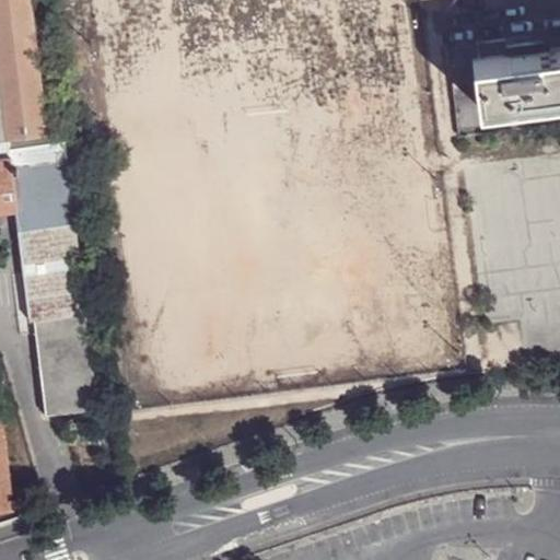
[(0,0),(0,137),(49,128),(31,0),(0,0)]
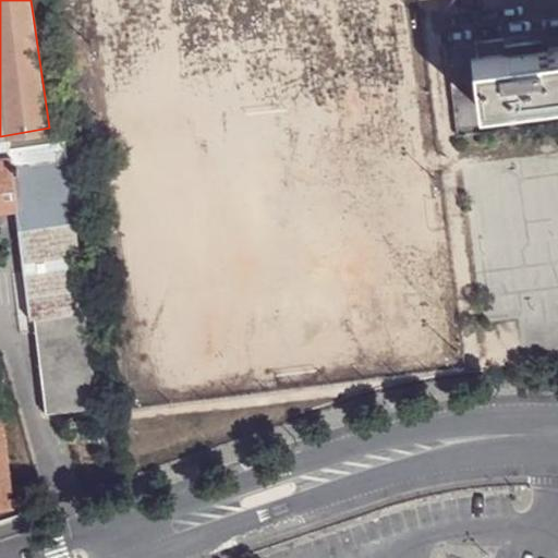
[(507,47),(508,55),(544,49),(543,41),(507,47)]
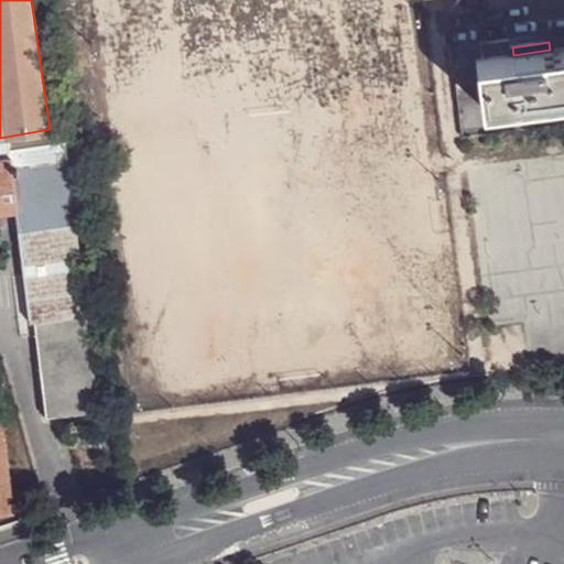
[(490,106),(563,96),(563,47),(550,50),(513,55),(485,60),(490,106)]
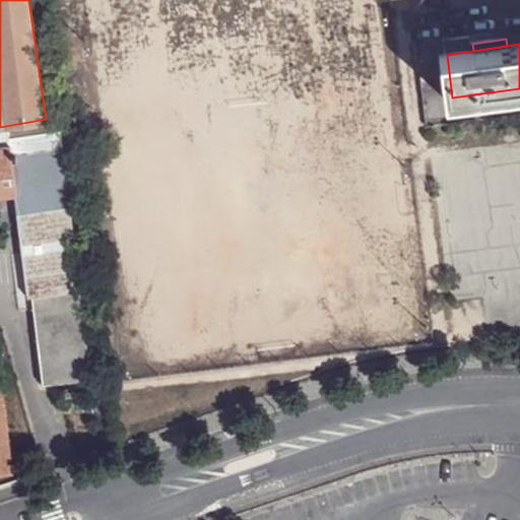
[(446,99),(452,98),(447,55),(441,55),(446,99)]
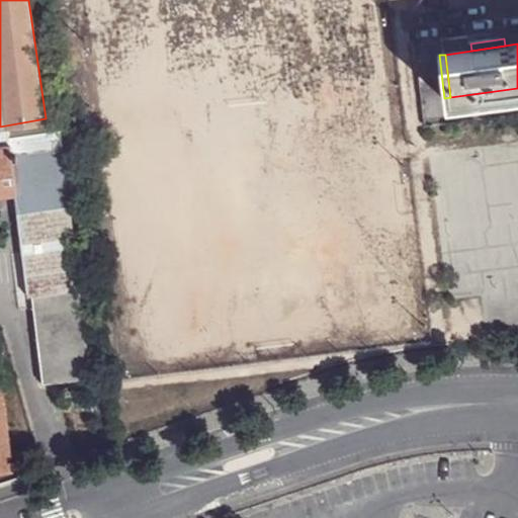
[(71,115),(46,118),(47,130),(63,128),(64,146),(66,163),(76,162),(71,115)]
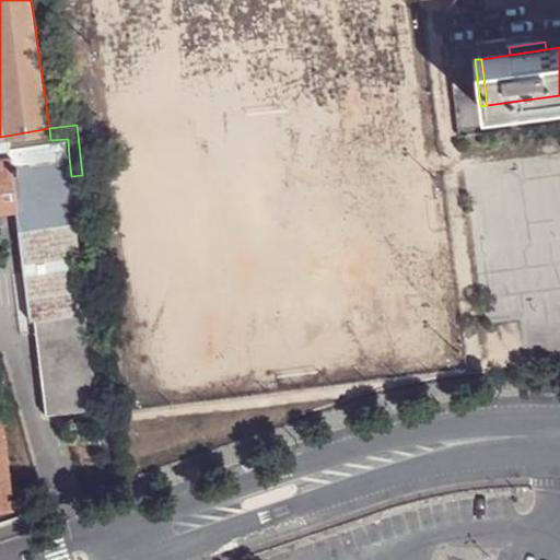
[(49,128),(0,137),(0,149),(0,154),(10,153),(9,147),(50,140),(49,128)]
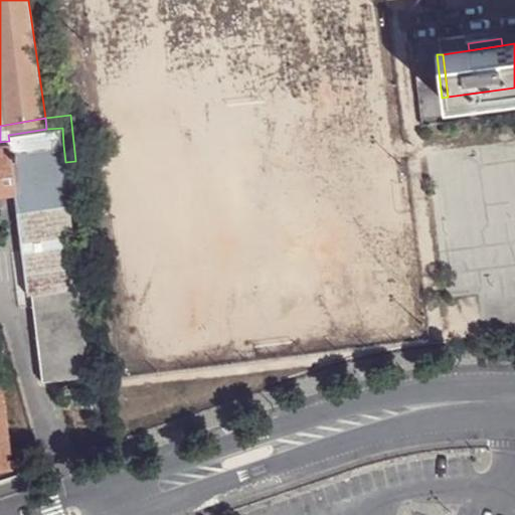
[(62,128),(46,129),(8,135),(9,141),(11,141),(13,153),(63,145),(62,128)]
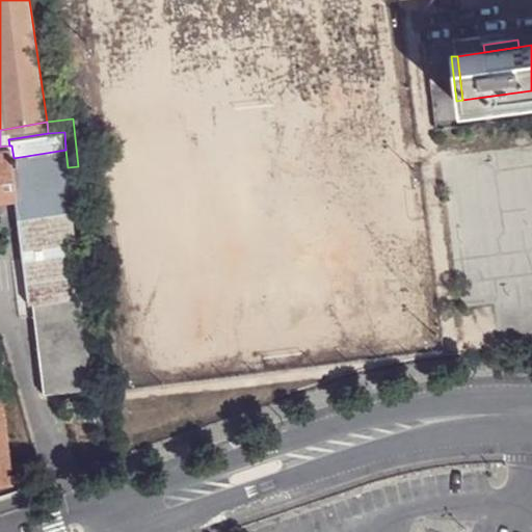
[(0,198),(15,197),(18,196),(14,158),(11,145),(9,145),(0,147),(0,198)]
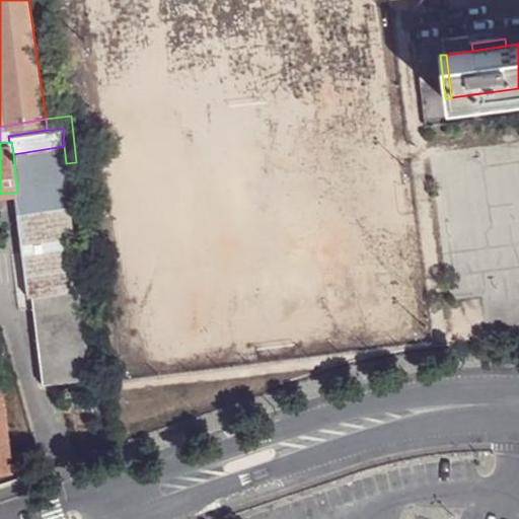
[(72,205),(66,163),(64,146),(13,154),(17,192),(14,193),(16,212),(72,205)]
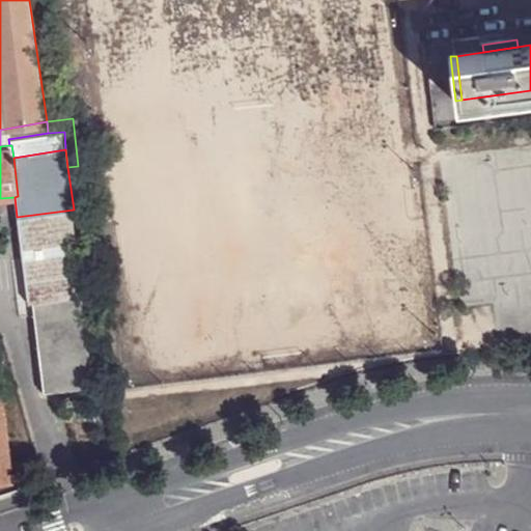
[(32,305),(84,299),(74,210),(17,217),(28,306),(32,305)]
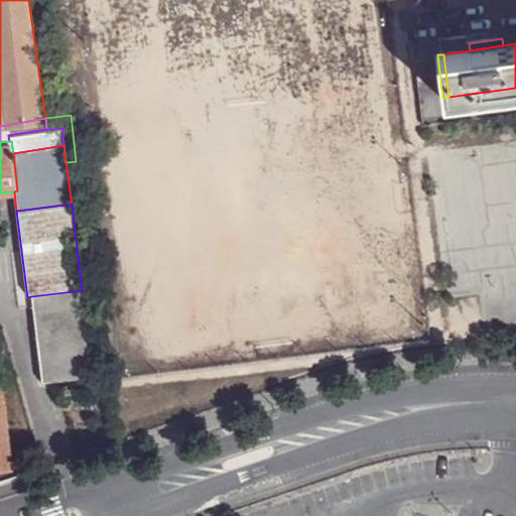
[(94,378),(82,290),(31,296),(42,384),(94,378)]
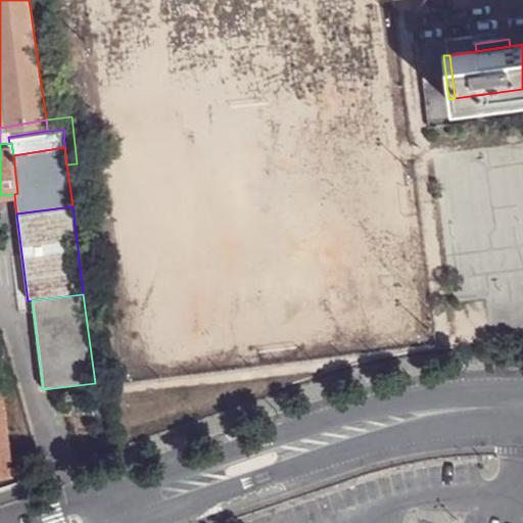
[(0,476),(13,474),(2,384),(0,384),(0,476)]
